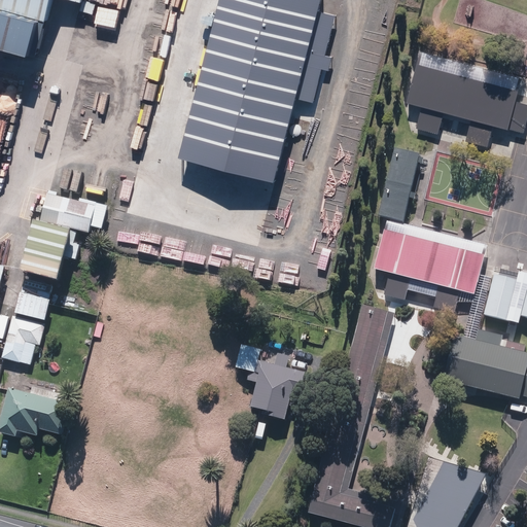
[(0,0),(0,43),(41,56),(57,0),(76,0),(85,2),(85,0),(0,0)]
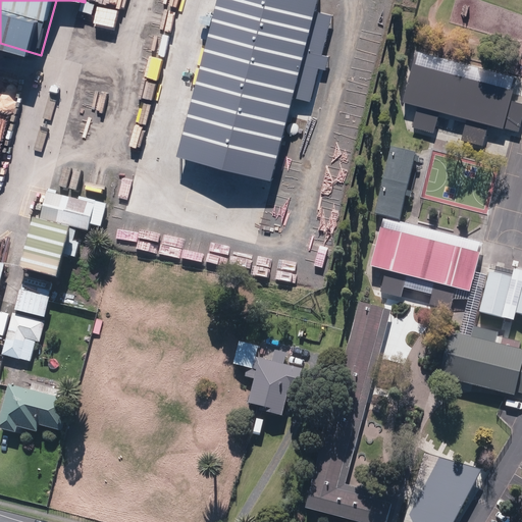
[(219,0),(178,152),(273,177),(296,95),(309,99),(318,64),(325,66),(328,53),(322,51),(332,13),(315,8),(317,0),(219,0)]
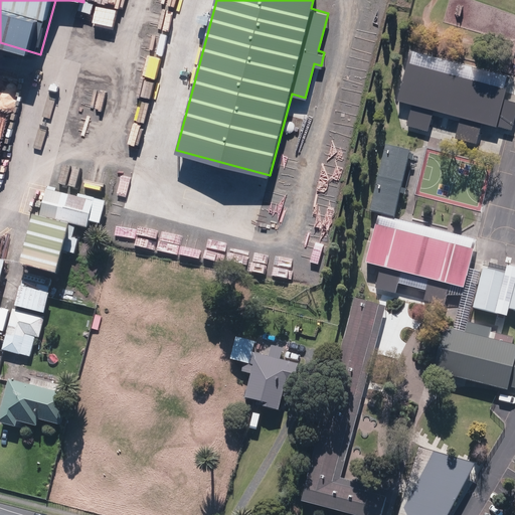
[(456,137),(477,143),(483,122),(512,130),(514,119),(514,102),(504,99),(507,89),(408,62),(398,100),(413,104),(407,125),(428,131),(435,109),(462,116),(456,137)]
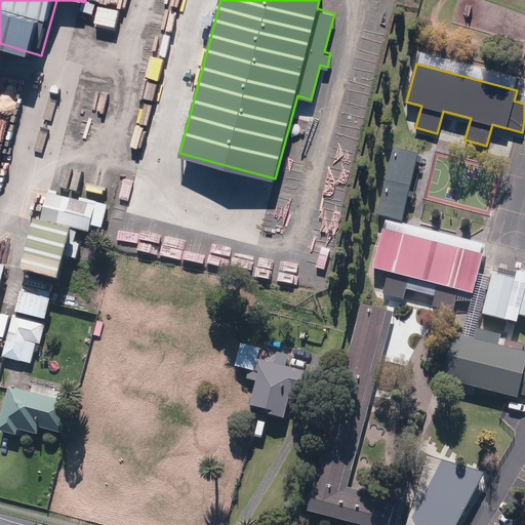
[(300,123),(298,122),(296,121),(295,121),(293,122),(291,123),(290,124),(289,126),(289,128),(290,130),(291,131),(293,132),(295,133),(297,133),(299,132),(300,130),(301,129),(301,127),(301,125),(300,123)]
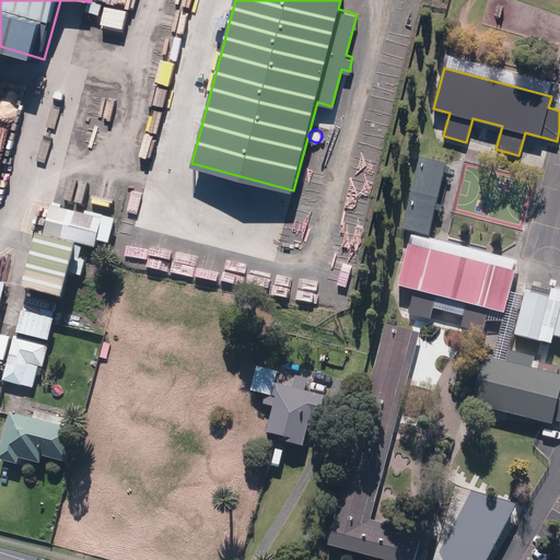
[(408,231),(428,235),(444,173),(448,174),(450,167),(445,166),(445,163),(446,163),(419,156),(400,229),(408,231)]
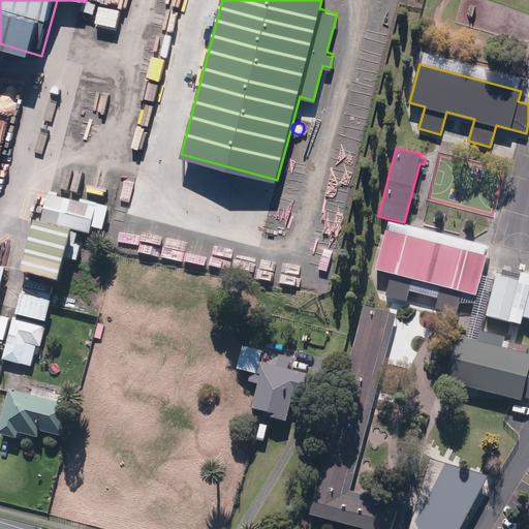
[(42,223),(91,235),(98,204),(82,200),(81,203),(58,197),(59,194),(50,192),(42,223)]
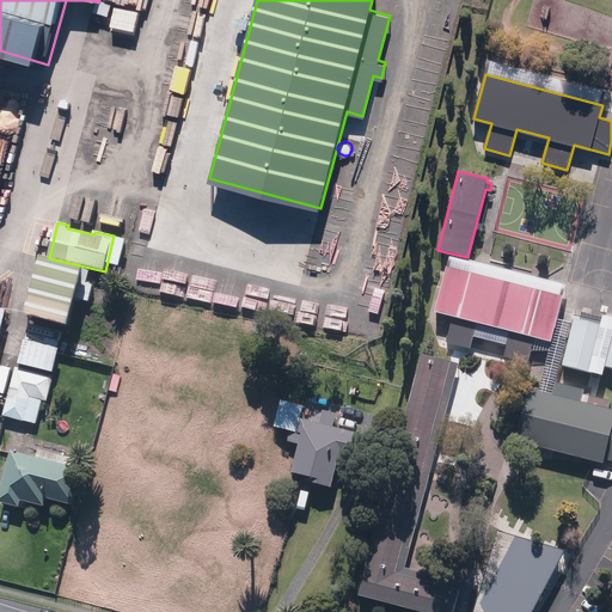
[(110,252),(122,255),(126,240),(114,238),(110,252)]
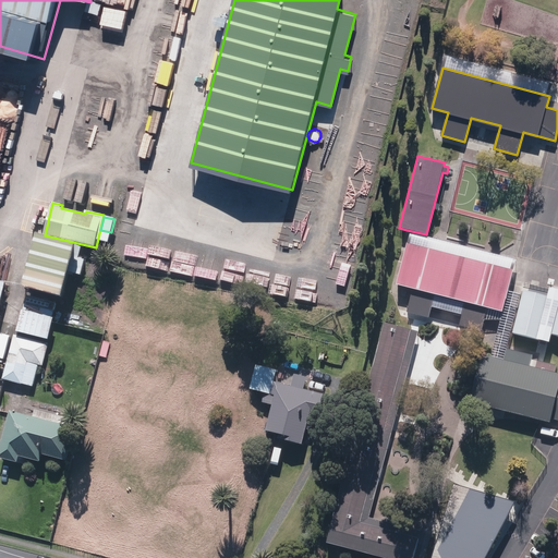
[(408,243),(512,271),(516,258),(410,232),(408,243)]
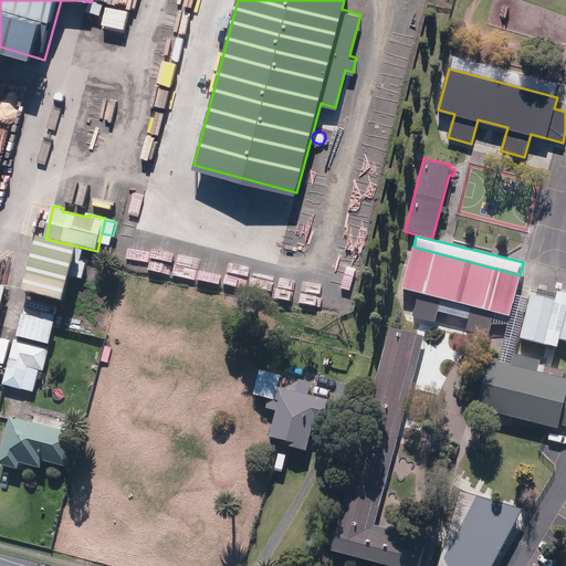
[(24,292),(64,302),(79,248),(39,238),(24,292)]
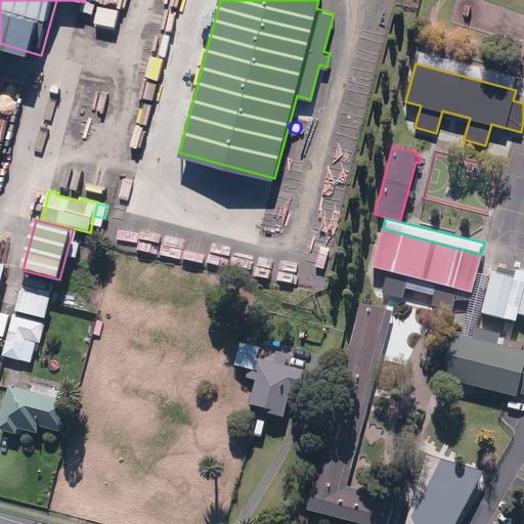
[(431,305),(451,311),(454,300),(457,289),(472,293),(477,273),(481,255),(383,228),(373,266),(388,270),(383,293),(402,298),(404,288),(434,295),(431,305)]
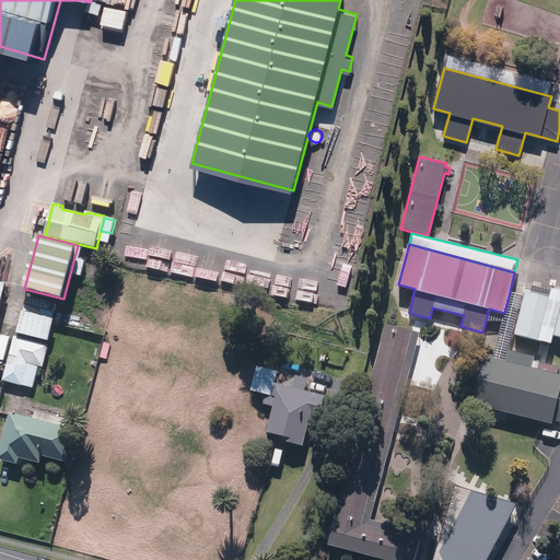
[(76,275),(81,276),(85,260),(80,259),(76,275)]
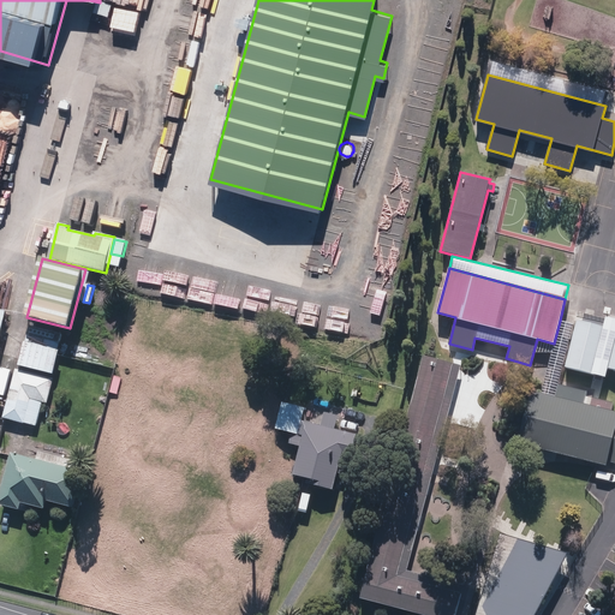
[(603,326),(577,320),(565,366),(604,377),(607,366),(614,368),(614,318),(605,316),(603,326)]
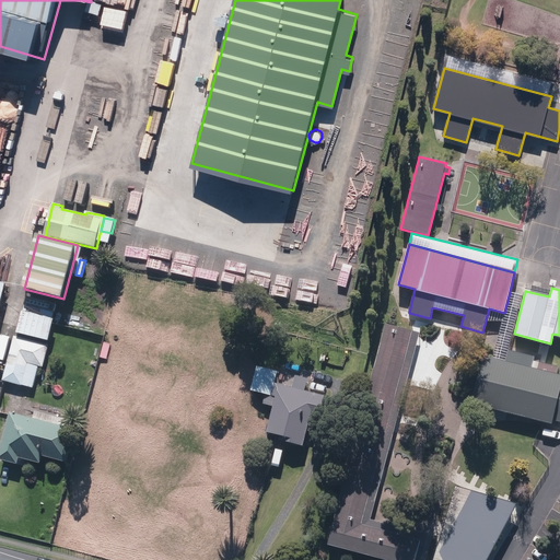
[(489,308),(486,321),(502,321),(492,358),(504,361),(508,349),(522,295),(510,292),(504,313),(489,308)]
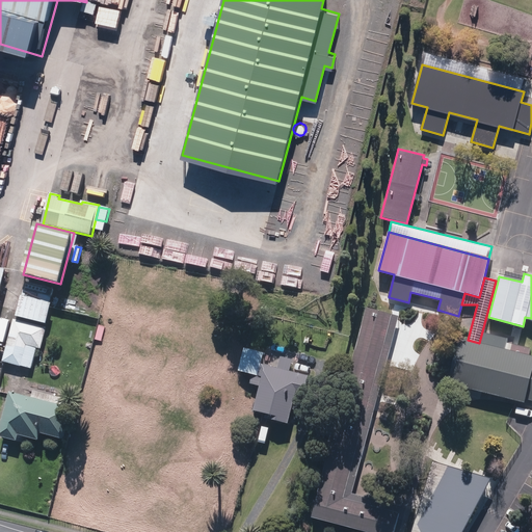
[(17,318),(47,325),(51,306),(21,298),(17,318)]
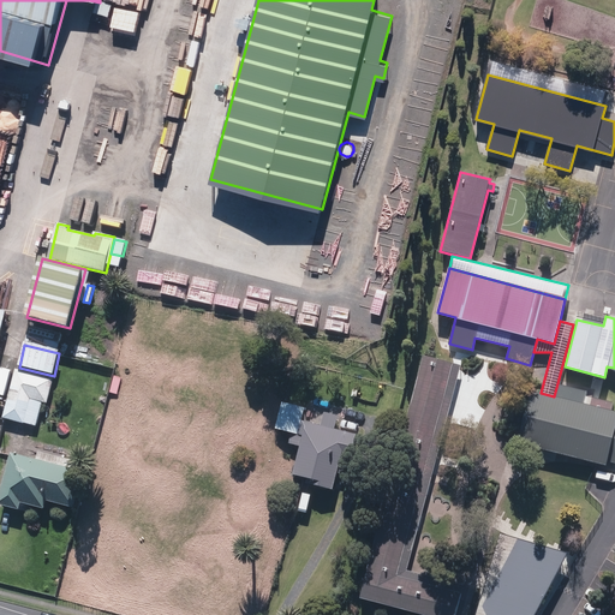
[(359,598),(423,614),(455,614),(463,586),(406,571),(461,365),(454,363),(435,358),(424,356),(423,356),(407,416),(369,562),(359,598)]
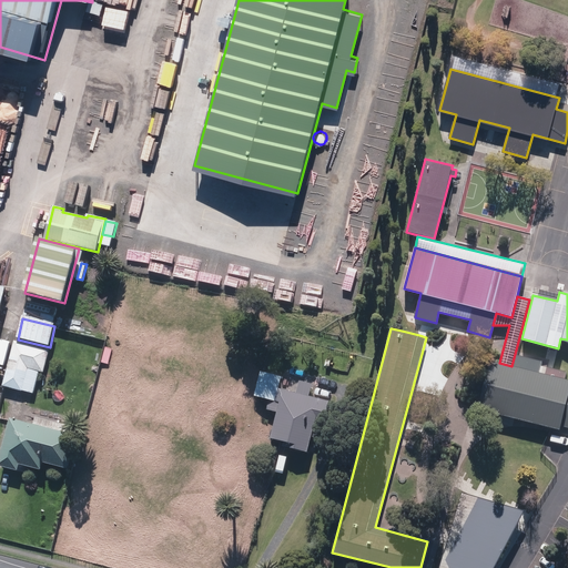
[(22,391),(33,393),(40,372),(43,373),(50,351),(16,342),(3,386),(21,392),(22,391)]
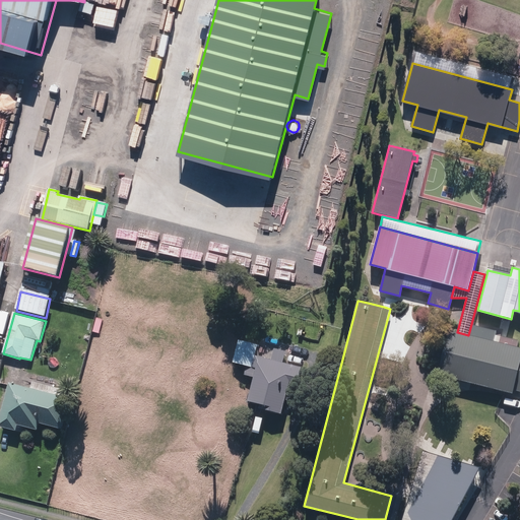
[(438,376),(513,395),(514,391),(519,391),(519,347),(516,347),(518,340),(506,337),(496,335),(497,330),(471,324),(468,335),(457,332),(449,330),(438,376)]
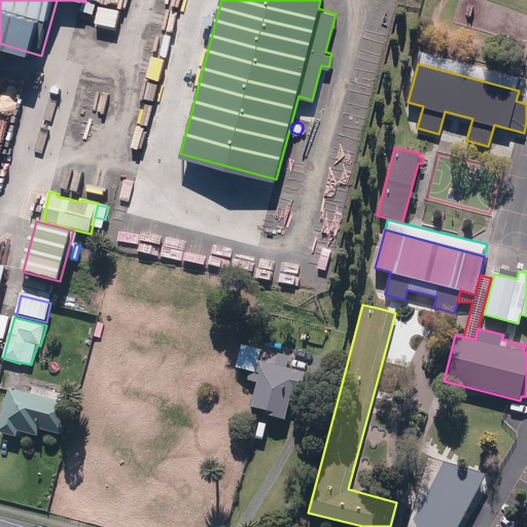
[(262,415),(286,421),(289,406),(294,407),(297,394),(301,395),(306,374),(287,369),(290,357),(278,354),(275,365),(259,361),(261,351),(242,346),(237,367),(251,372),(249,381),(258,383),(252,408),(264,411),(262,415)]
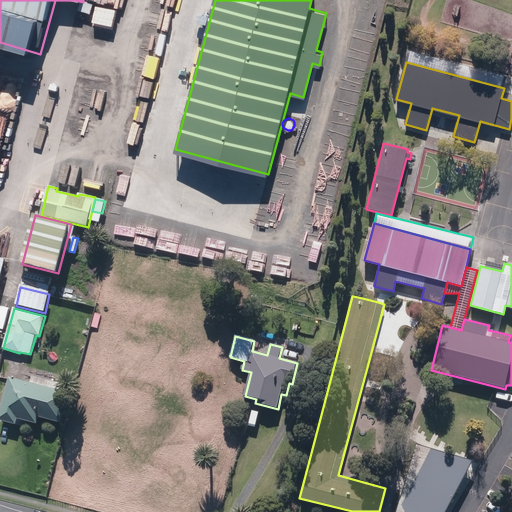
[(0,415),(0,420),(17,425),(19,419),(37,424),(39,417),(62,423),(70,393),(10,378),(0,415)]
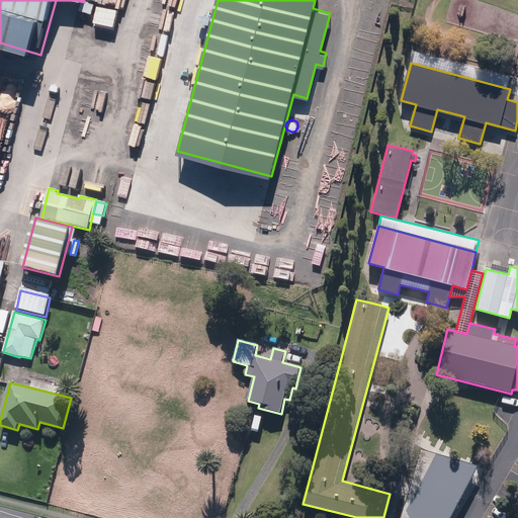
[(400,517),(449,517),(478,465),(460,460),(427,451),(421,449),(409,489),(400,517)]
